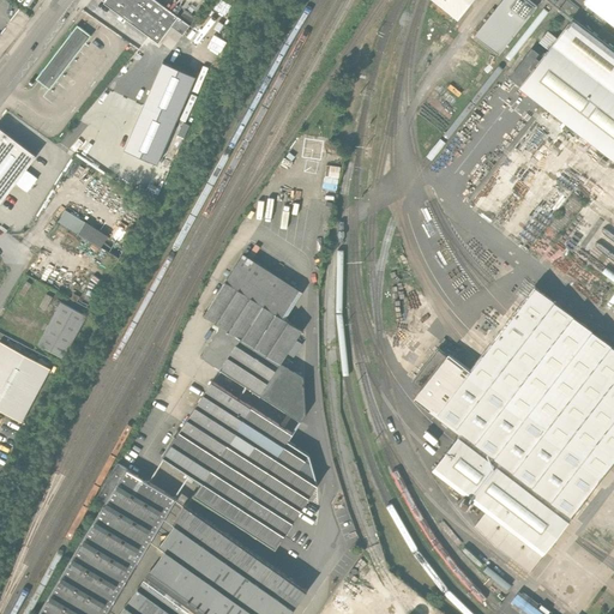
[(155,0),(106,0),(104,4),(158,43),(172,26),(182,35),(190,25),(155,0)]
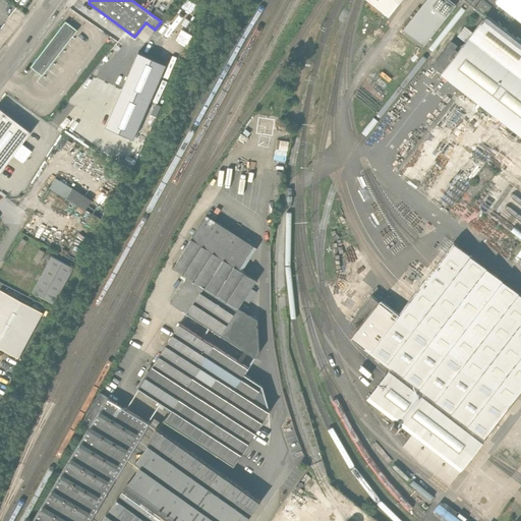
[(366,0),(389,17),(401,0),(366,0)]
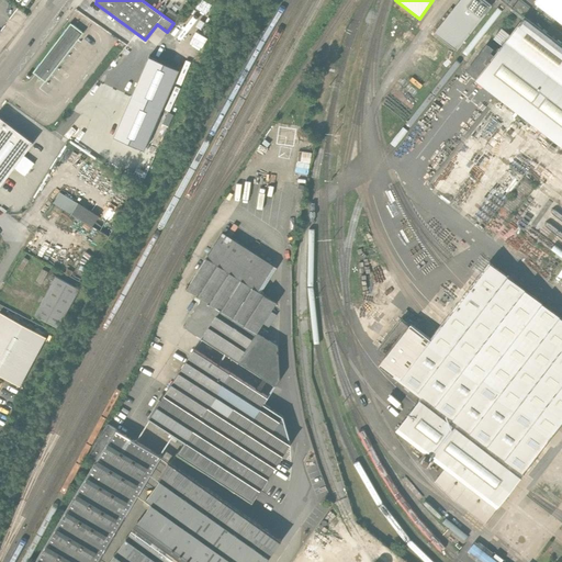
[(483,0),(460,0),(435,33),(457,51),(492,7),(483,0)]
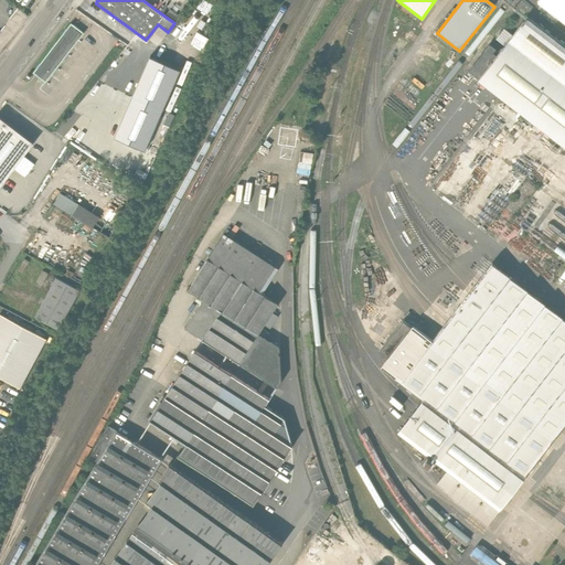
[(564,0),(540,0),(537,2),(564,23),(564,0)]
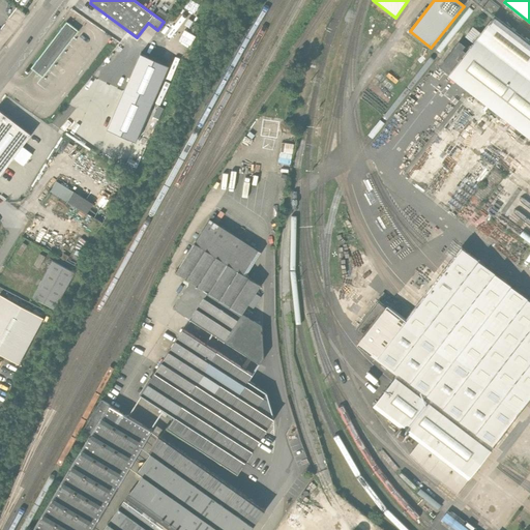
[(448,75),(529,137),(529,43),(494,17),(480,34),(473,42),(468,50),(448,75)]
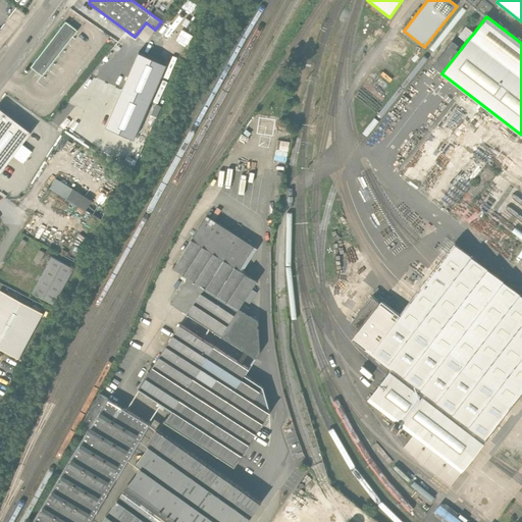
[(66,22),(32,66),(37,70),(42,74),(76,31),(70,27),(66,22)]
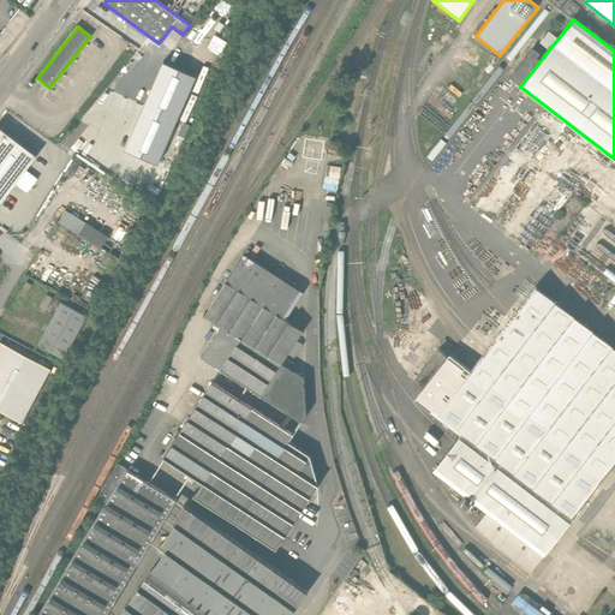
[(541,42),(549,49),(557,40),(549,33),(541,42)]
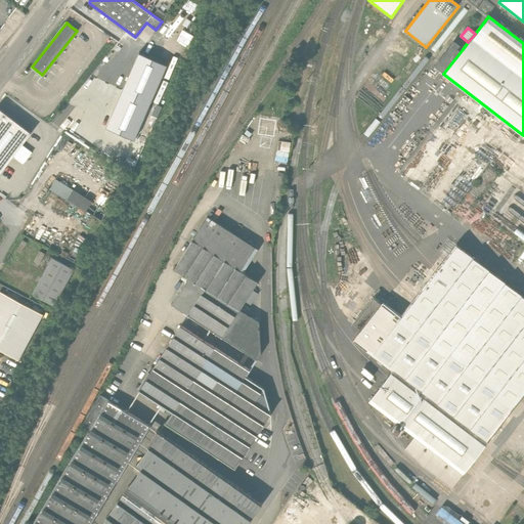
[(434,67),(443,74),(463,49),(453,42),(434,67)]
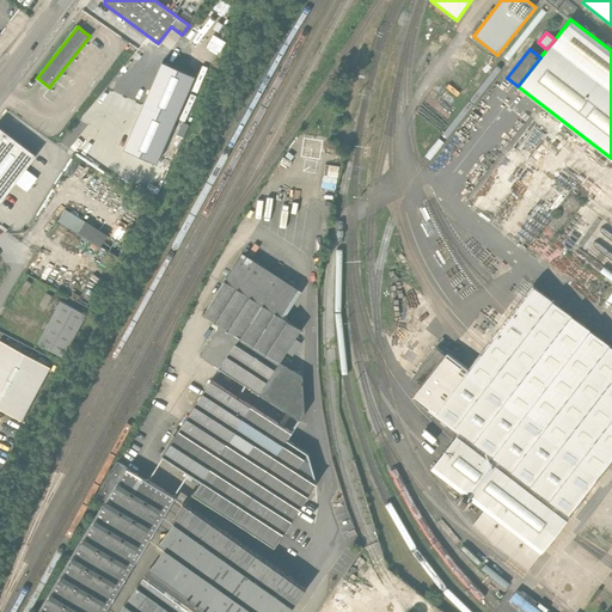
[(179,146),(129,112),(110,141),(154,170),(161,158),(169,163),(179,146)]
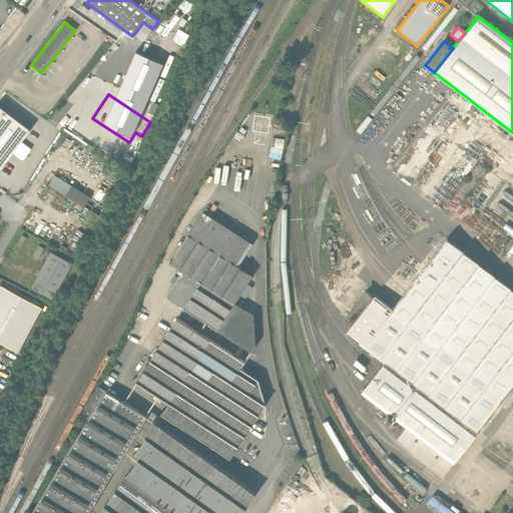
[(31,129),(0,106),(0,169),(13,152),(23,160),(31,149),(22,141),(31,129)]
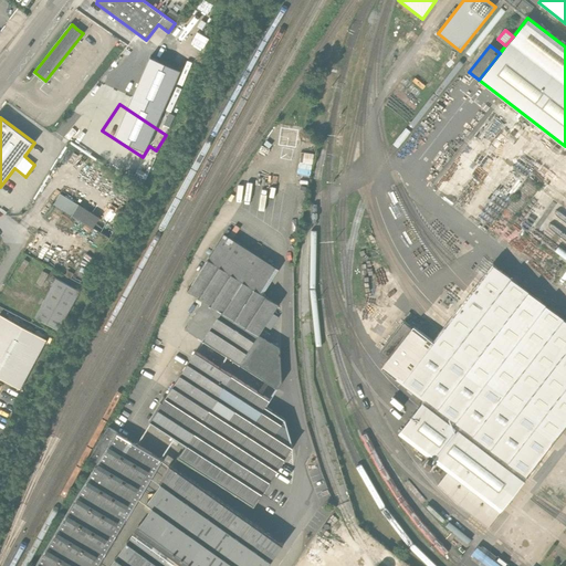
[(293,137),(280,127),(261,152),(274,161),(293,137)]
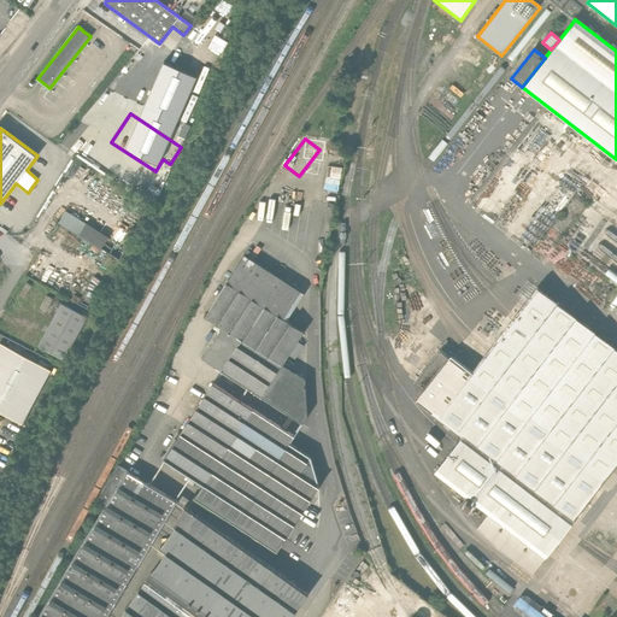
[(328,165),(327,189),(344,189),(345,166),(328,165)]
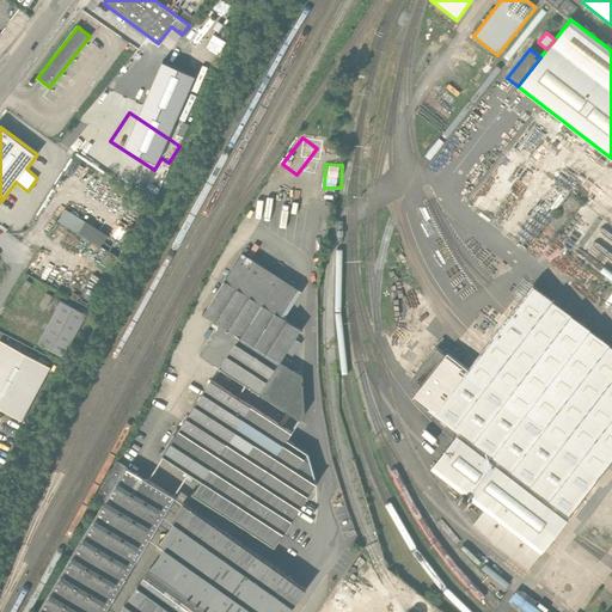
[(84,222),(65,209),(59,221),(101,246),(106,237),(84,222)]
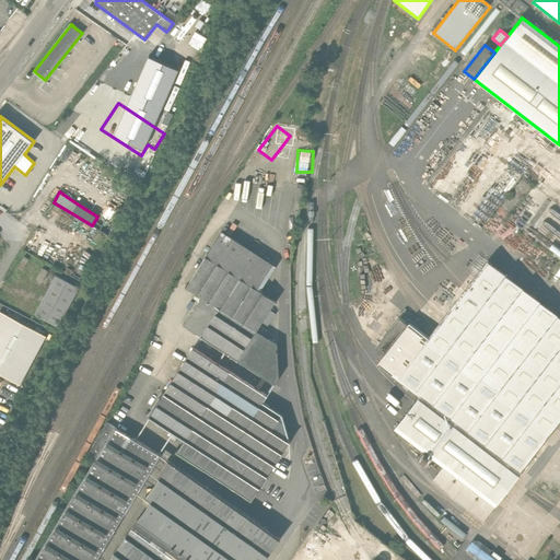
[(524,234),(559,257),(559,229),(543,219),(540,221),(522,210),(514,223),(526,231),(524,234)]
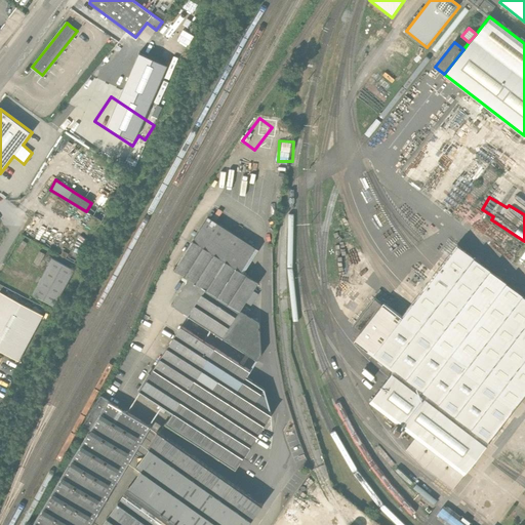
[(208,215),(193,239),(226,259),(242,269),(246,263),(256,246),(208,215)]
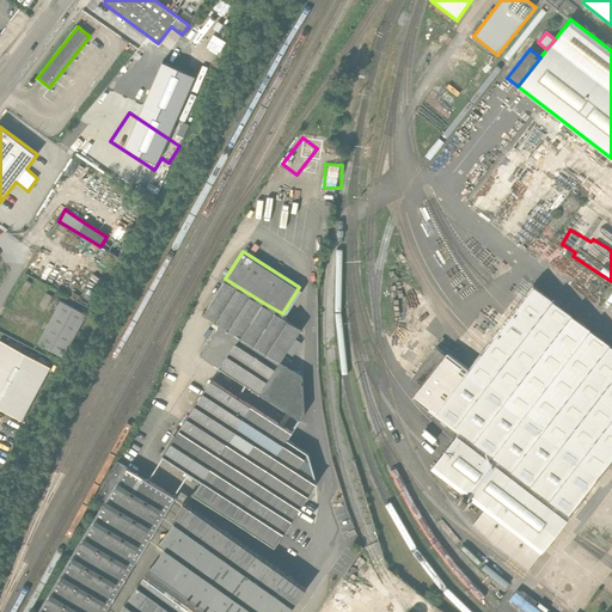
[(214,319),(221,323),(242,336),(263,303),(225,279),(203,312),(214,319)]
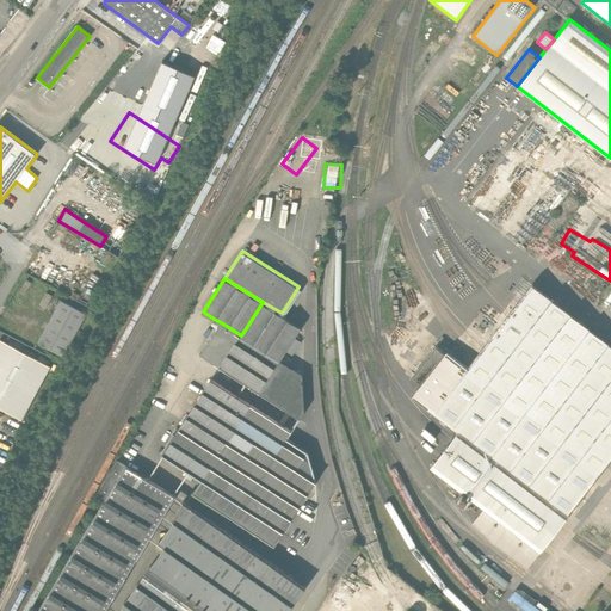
[(412,397),(458,432),(568,516),(609,462),(610,460),(610,346),(531,285),(517,306),(507,316),(485,346),(476,357),(467,369),(446,352),(420,387),(412,397)]
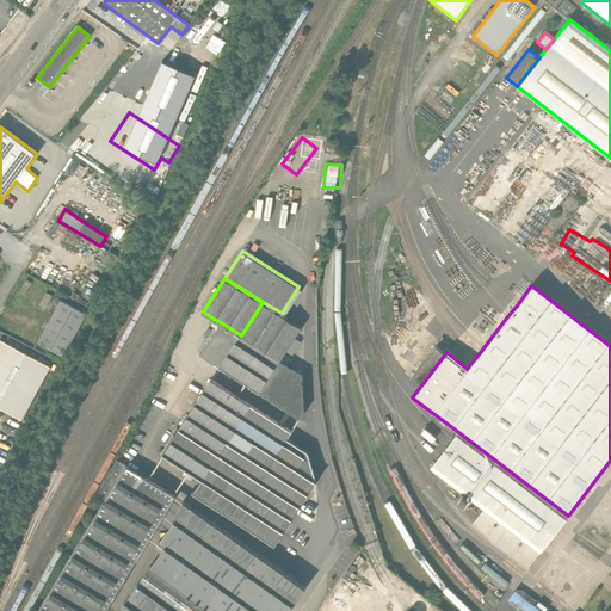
[(48,307),(53,294),(47,292),(42,304),(48,307)]
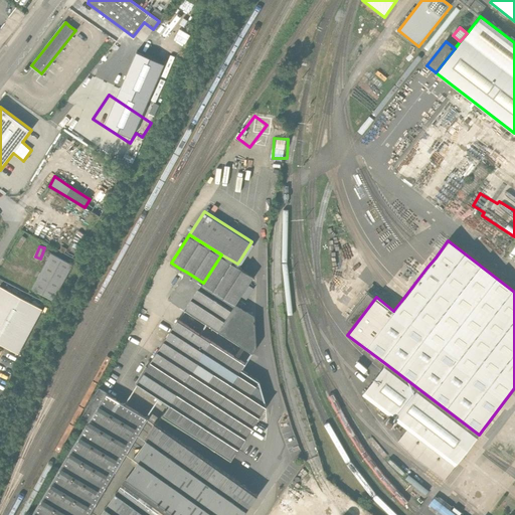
[(51,253),(31,289),(53,301),(72,265),(51,253)]
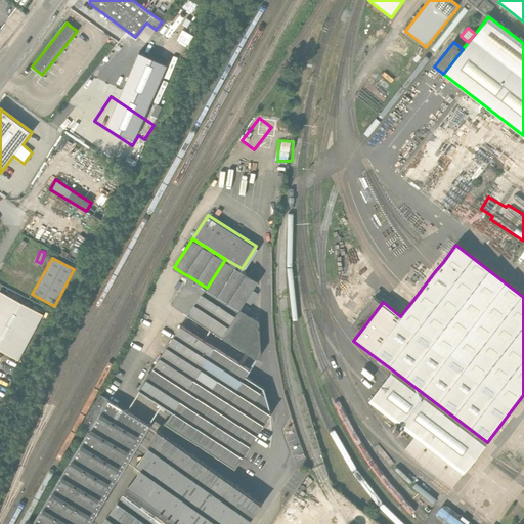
[(225,259),(207,288),(239,308),(258,279),(250,273),(242,268),(225,259)]
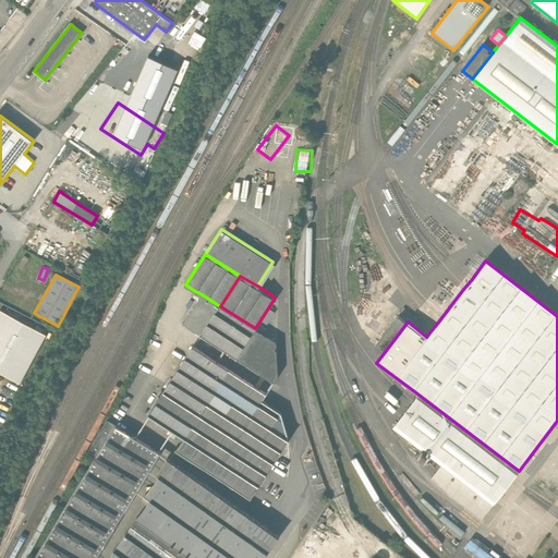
[(202,335),(220,306),(202,294),(187,315),(183,323),(202,335)]
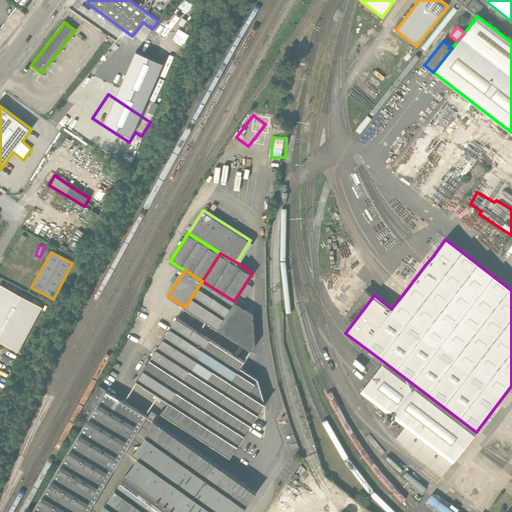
[(210,323),(217,327),(226,313),(234,301),(202,281),(185,307),(210,323)]
